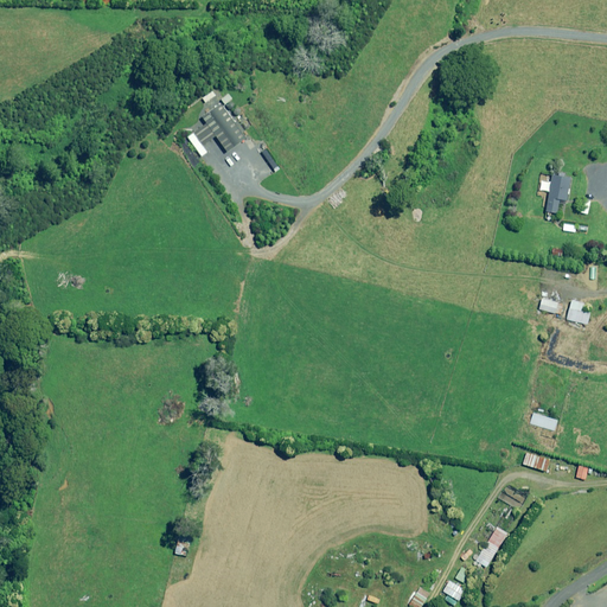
[(216,136),(228,153),(246,140),(221,104),(203,117),(206,125),(187,138),(202,157),(208,152),(203,146),(216,136)]
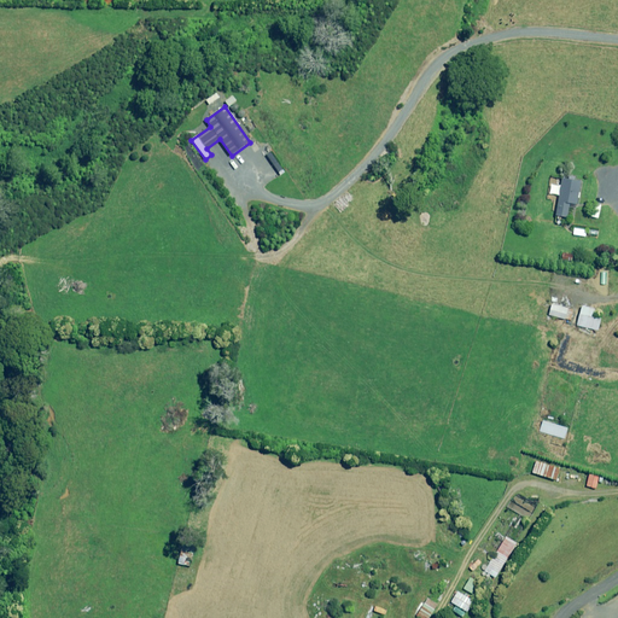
[(567,217),(570,207),(573,207),(573,205),(577,205),(582,181),(563,178),(557,215),(567,217)]
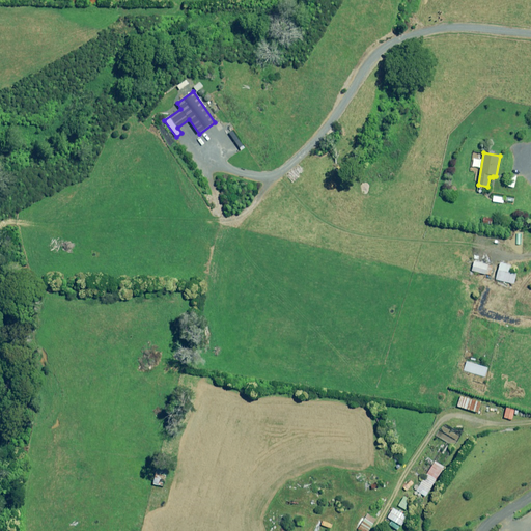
[(490,264),(474,261),(472,271),(486,274),(490,264)]
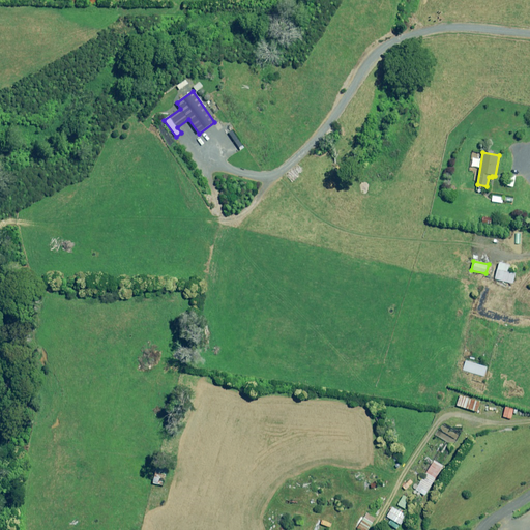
[(509,271),(510,265),(499,262),(495,278),(513,284),(516,273),(509,271)]
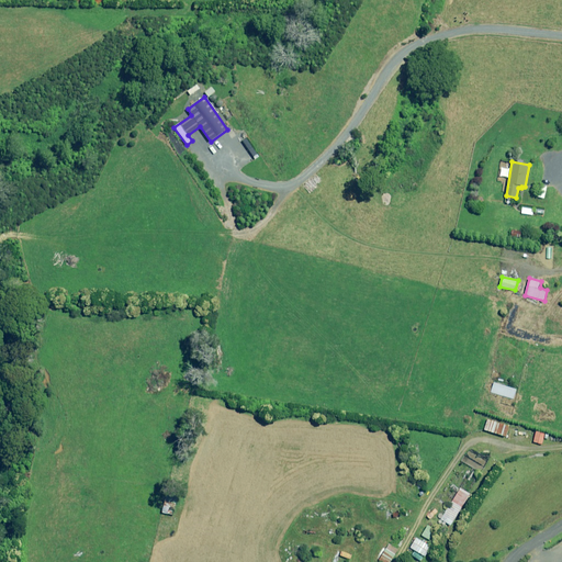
[(513,398),(516,389),(494,382),(491,392),(513,398)]
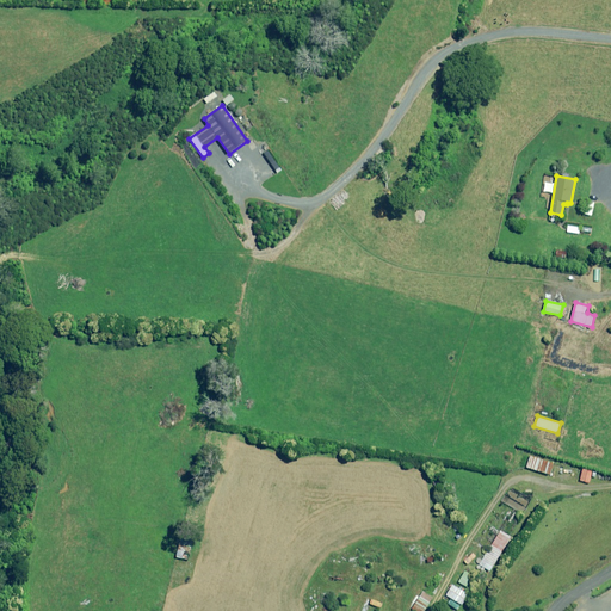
[(530,456),(526,467),(550,475),(554,463),(530,456)]
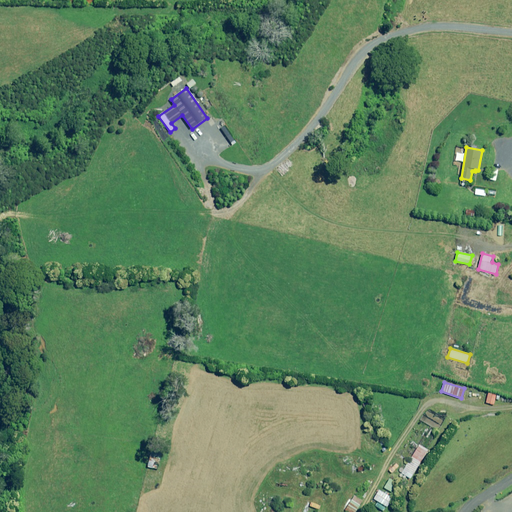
[(407,475),(411,478),(429,450),(419,444),(403,471),(407,474),(407,475)]
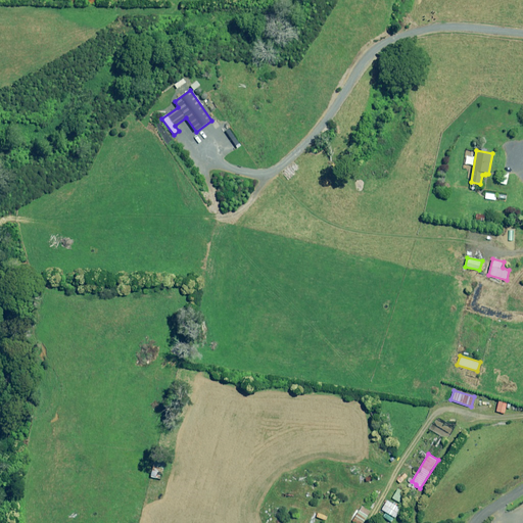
[(161,479),(165,461),(155,459),(151,477),(161,479)]
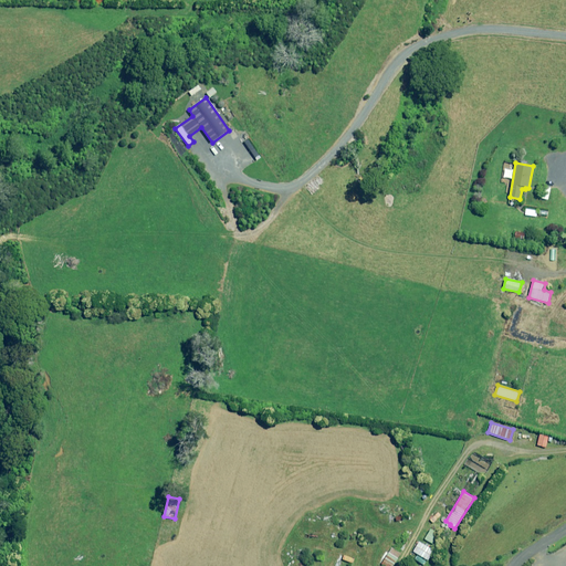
[(435,551),(419,542),(413,552),(428,561),(435,551)]
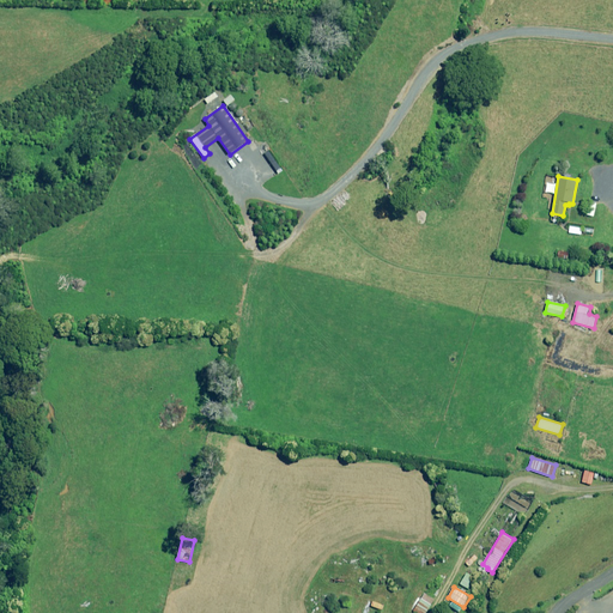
[(424,593),(412,610),(416,612),(425,612),(435,601),(424,593)]
